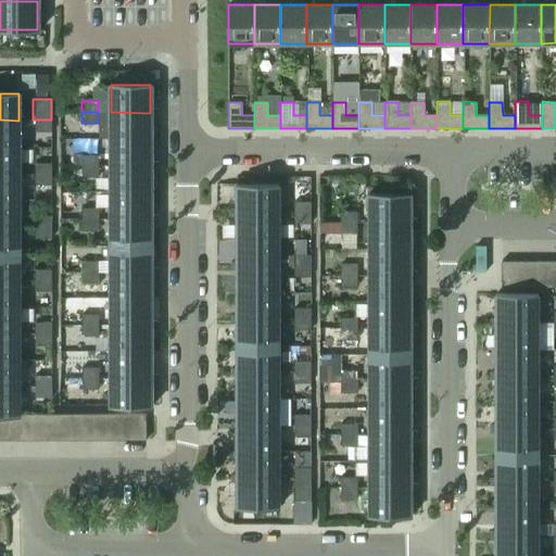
[(150,139),(150,113),(111,112),(111,139),(150,139)]
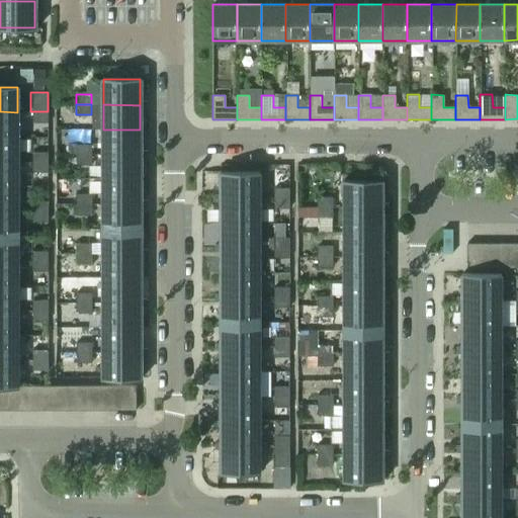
[(0,137),(17,137),(17,112),(0,111),(0,137)]
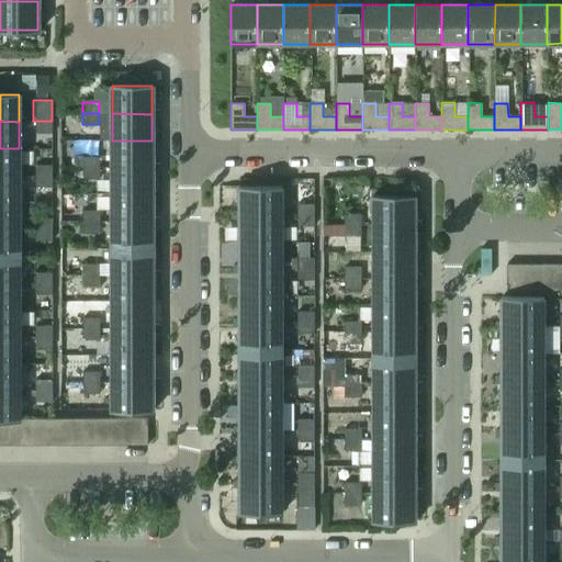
[(52,133),(52,122),(52,121),(33,121),(33,133),(52,133)]
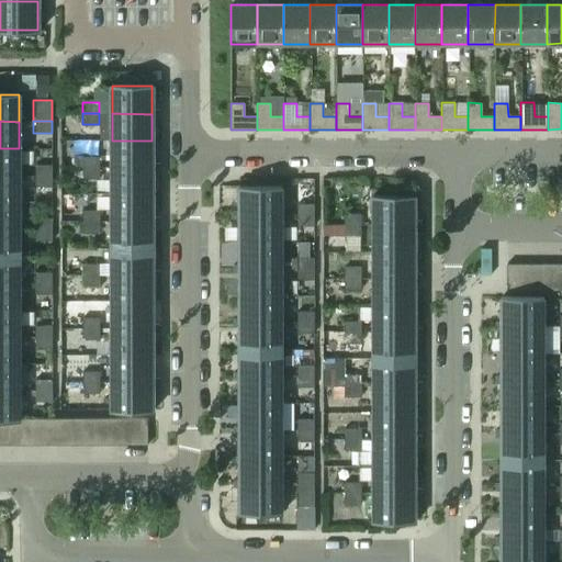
[(152,167),(152,141),(112,141),(112,167),(152,167)]
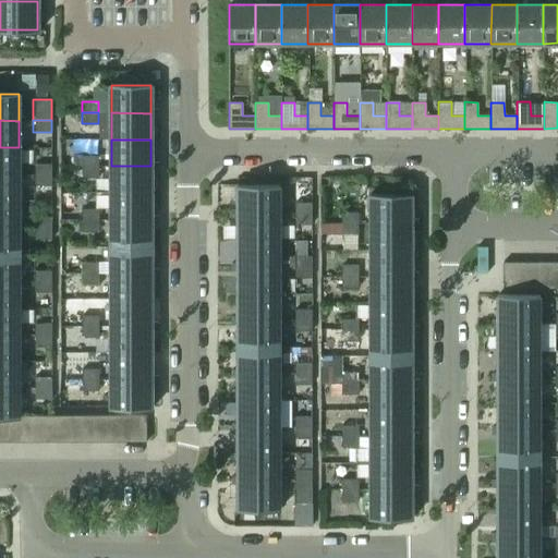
[(0,173),(17,174),(19,147),(0,147),(0,173)]
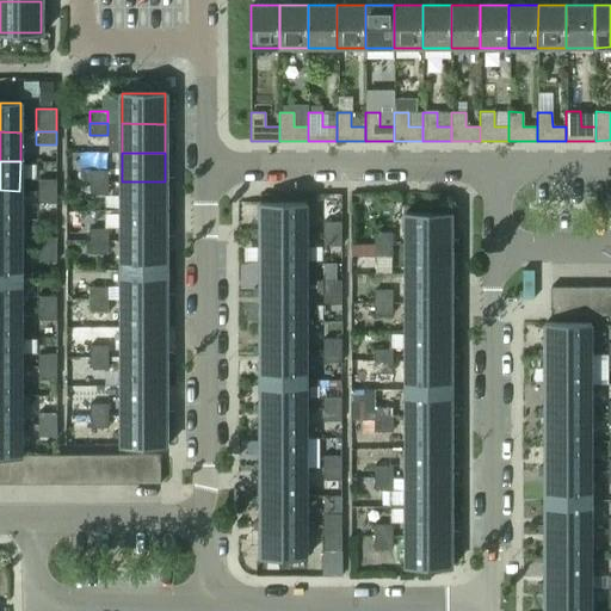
[(107,180),(107,170),(90,170),(90,180),(107,180)]
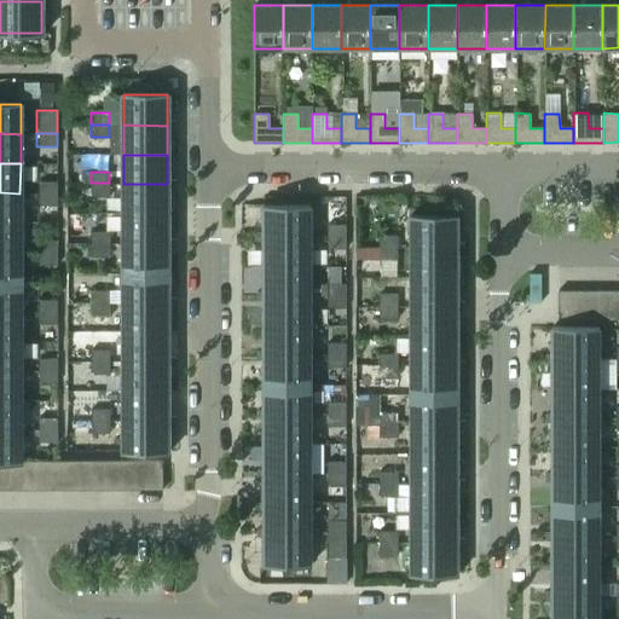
[(57,192),(57,181),(35,181),(35,192),(57,192)]
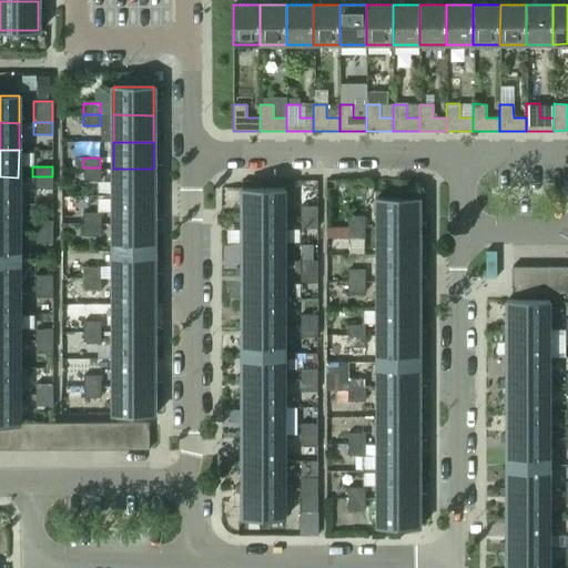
[(100,180),(100,169),(100,168),(83,168),(83,180),(100,180)]
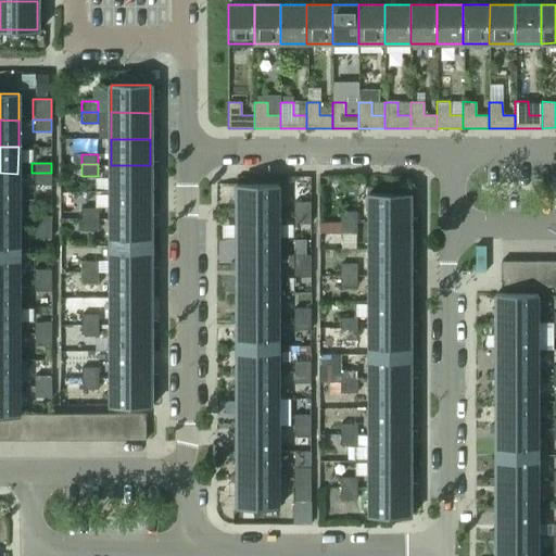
[(150,191),(150,165),(111,165),(111,192),(150,191)]
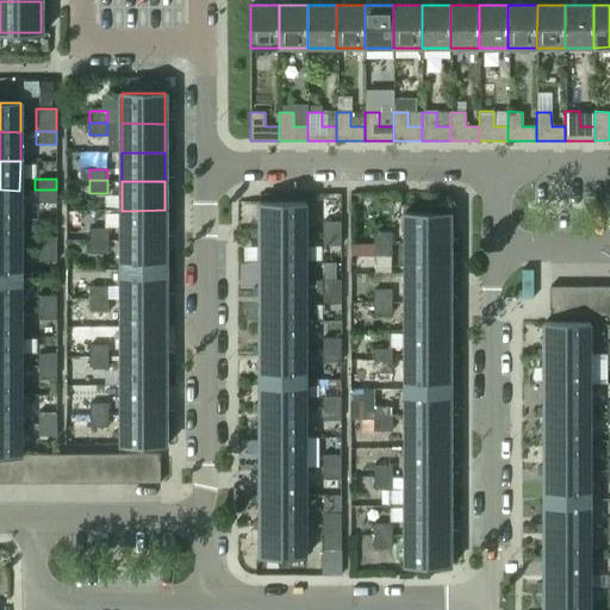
[(0,219),(19,219),(19,191),(0,190),(0,219)]
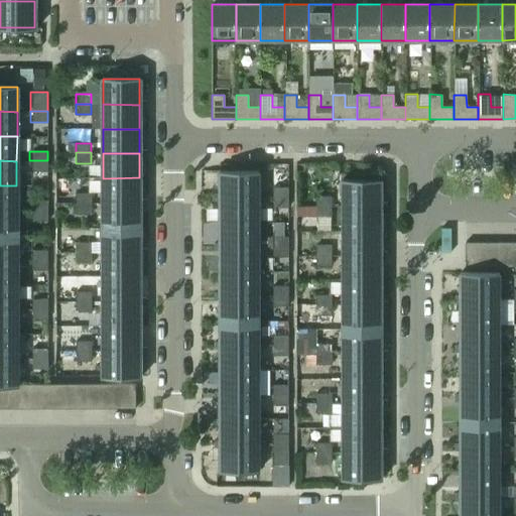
[(47,171),(47,161),(47,160),(29,160),(29,171),(47,171)]
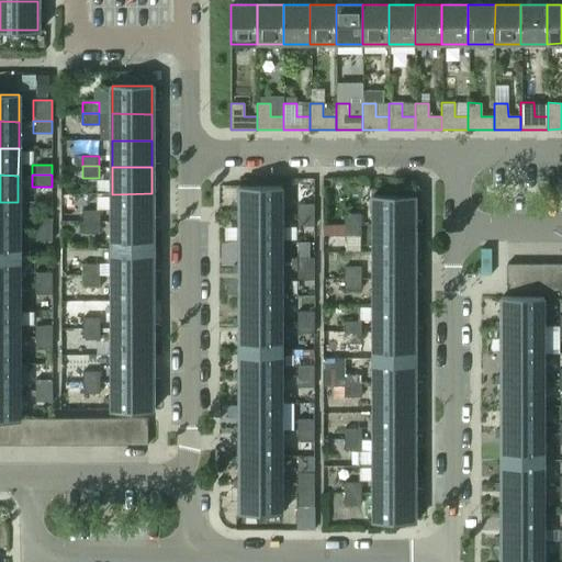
[(280,214),(280,188),(240,188),(240,214),(280,214)]
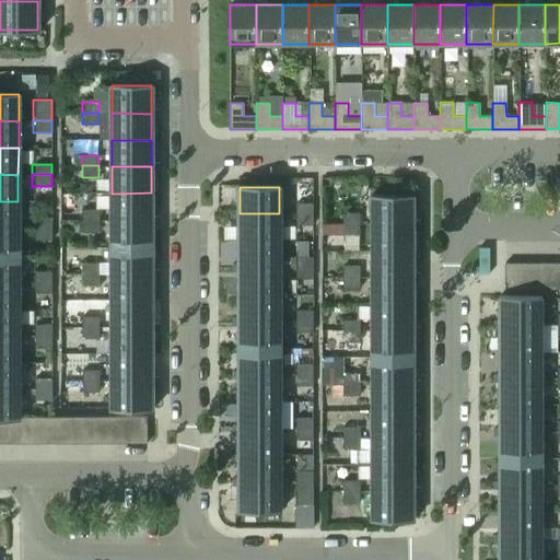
[(151,220),(151,193),(112,194),(112,220),(151,220)]
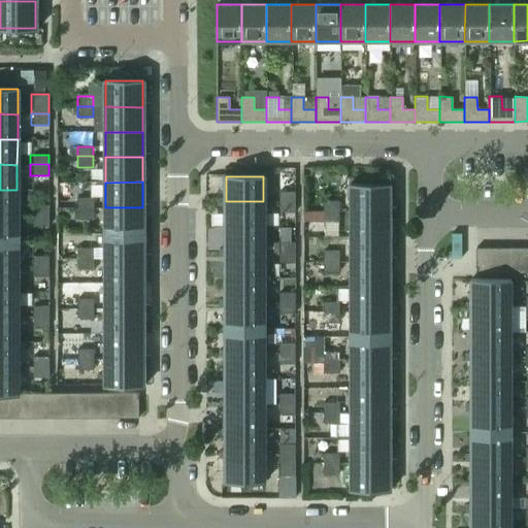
[(389,210),(389,185),(352,184),(352,210),(389,210)]
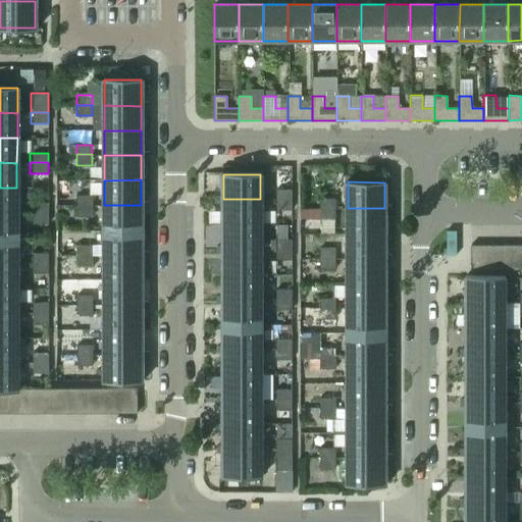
[(0,212),(16,213),(16,188),(0,188),(0,212)]
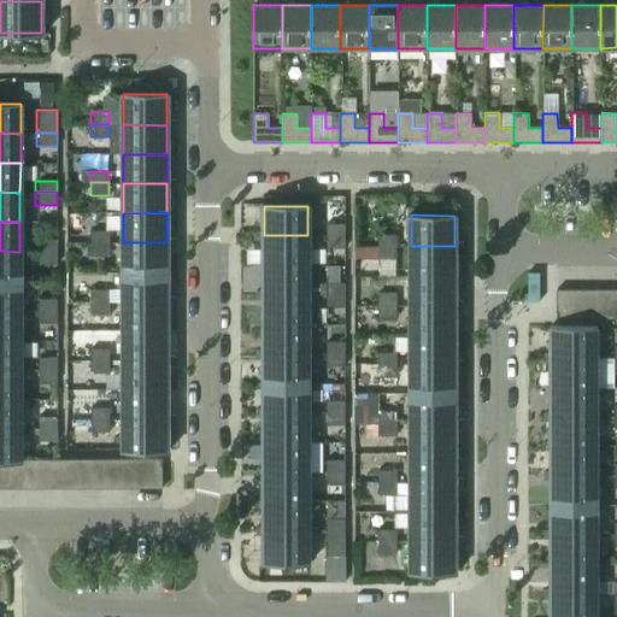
[(345,234),(345,223),(327,223),(327,234),(345,234)]
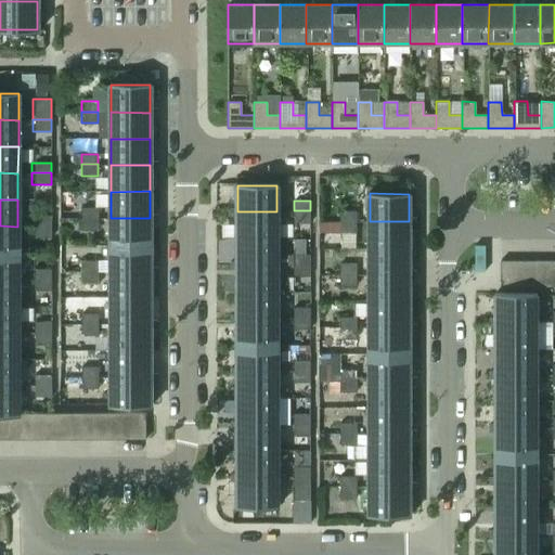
[(98,217),(98,207),(81,207),(81,217),(98,217)]
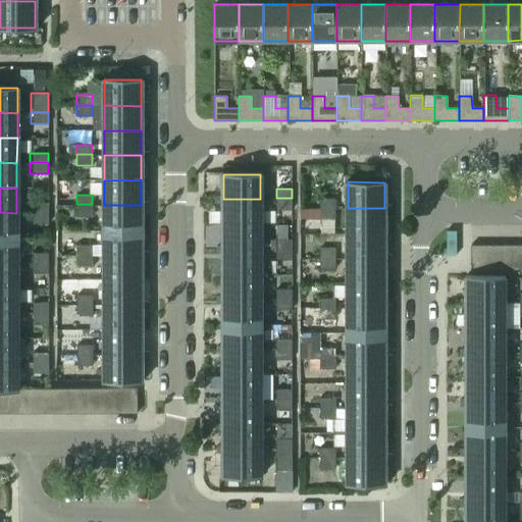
[(292,209),(292,198),(276,198),(276,209),(292,209)]
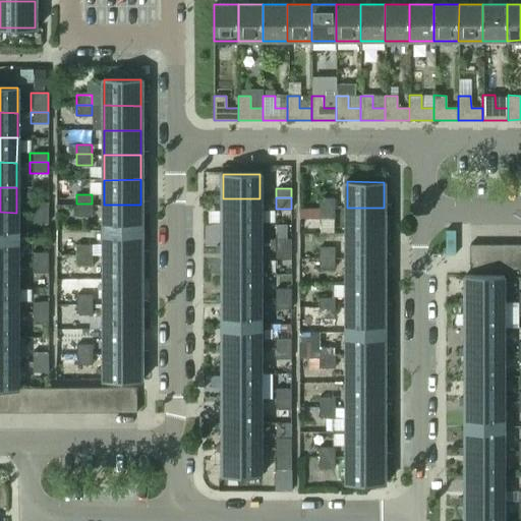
[(335,208),(335,197),(319,197),(319,207),(335,208)]
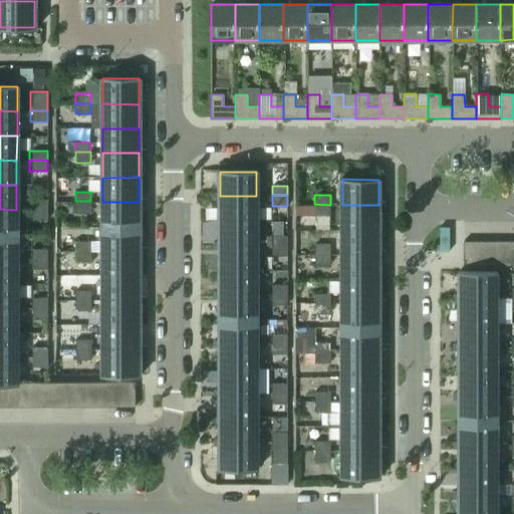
[(256,220),(256,196),(220,196),(220,221),(256,220)]
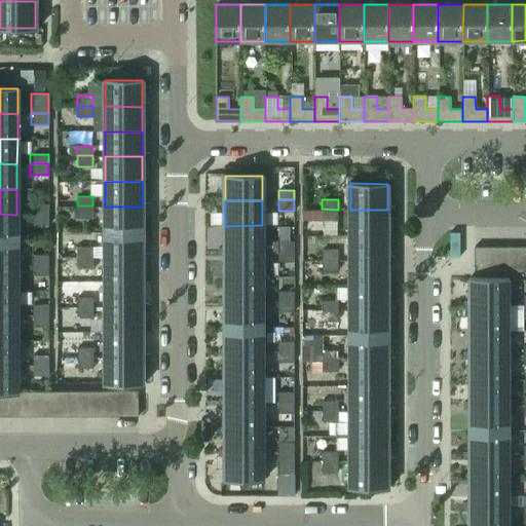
[(48,214),(48,204),(31,204),(31,214),(48,214)]
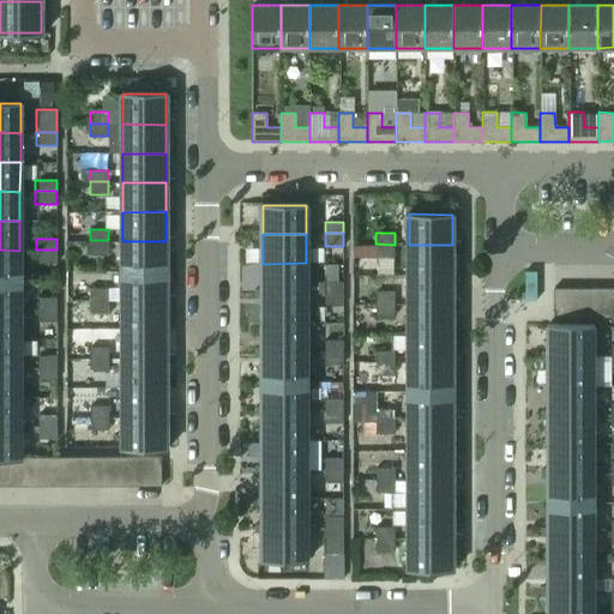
[(108,253),(108,241),(108,240),(90,240),(90,253),(108,253)]
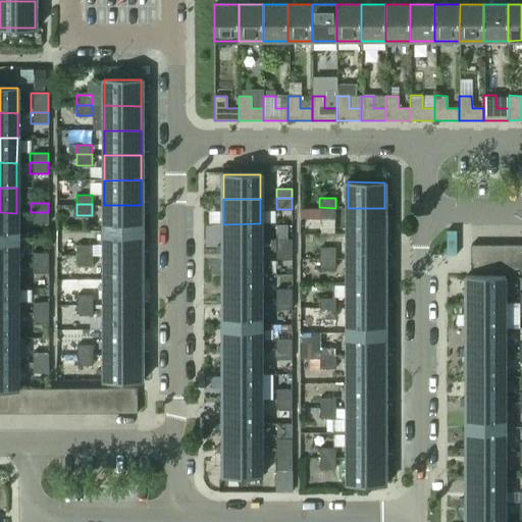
[(141,229),(141,205),(104,205),(104,230),(141,229)]
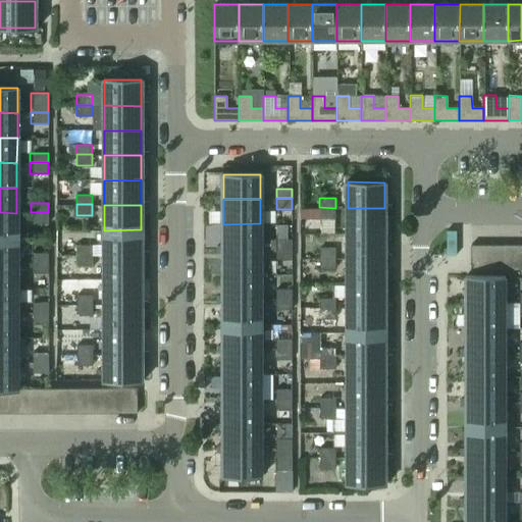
[(335,218),(335,208),(319,207),(319,218),(335,218)]
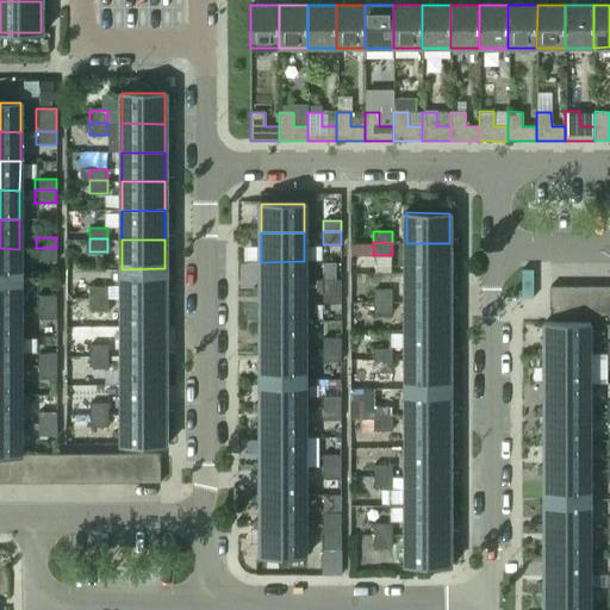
[(449,273),(449,243),(406,243),(406,272),(449,273)]
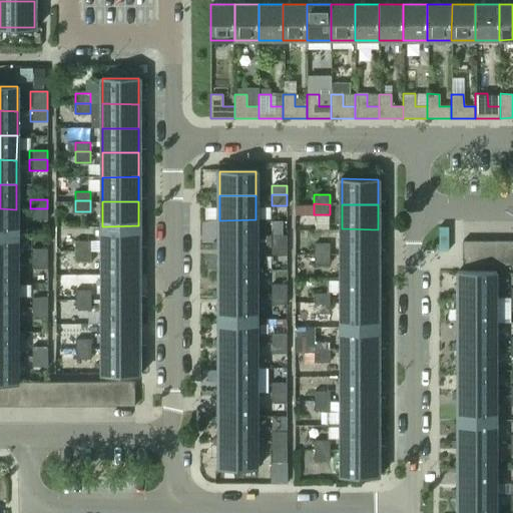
[(0,233),(16,233),(16,209),(0,208),(0,233)]
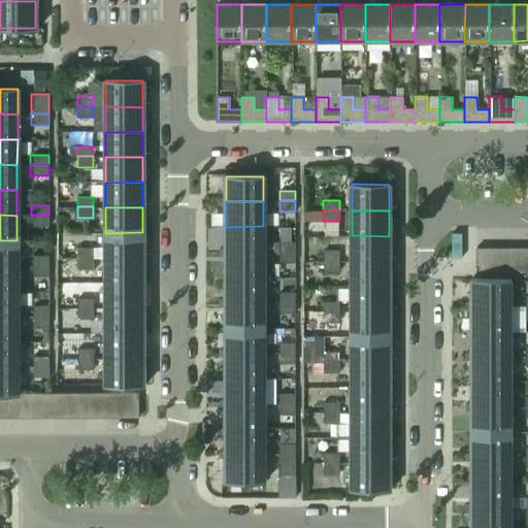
[(48,226),(48,216),(48,215),(31,215),(31,226),(48,226)]
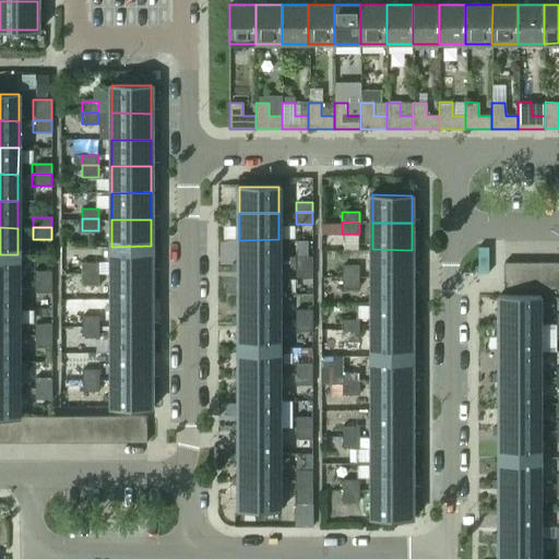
[(278,266),(278,239),(239,240),(239,266),(278,266)]
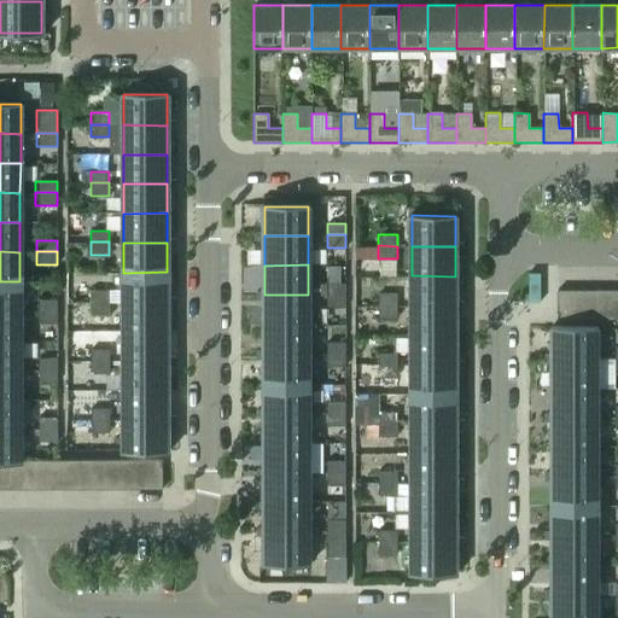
[(167,302),(167,272),(123,273),(123,302),(167,302)]
